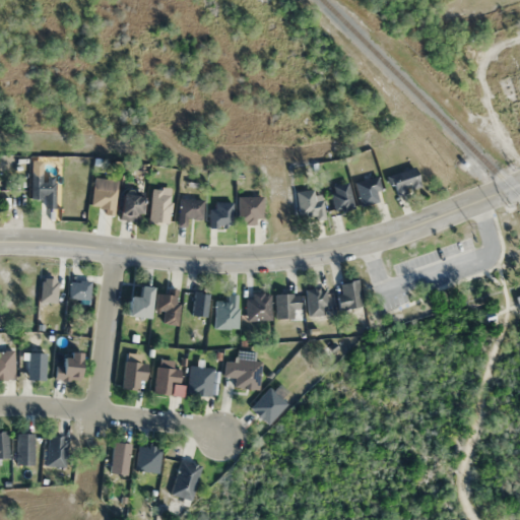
[(519,69),(499,75),(515,128),(519,126),(519,69)]
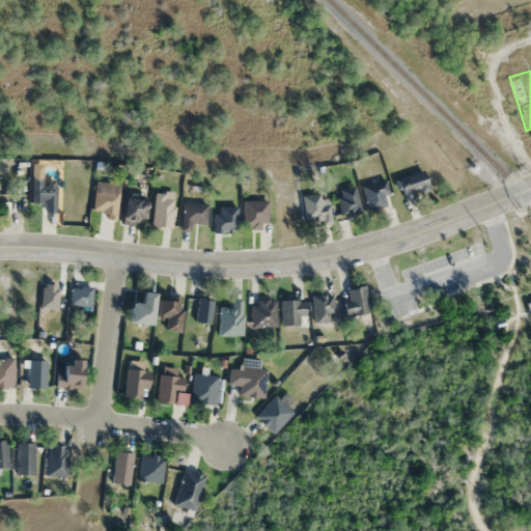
[(403,198),(428,192),(423,170),(397,177),(403,198)]
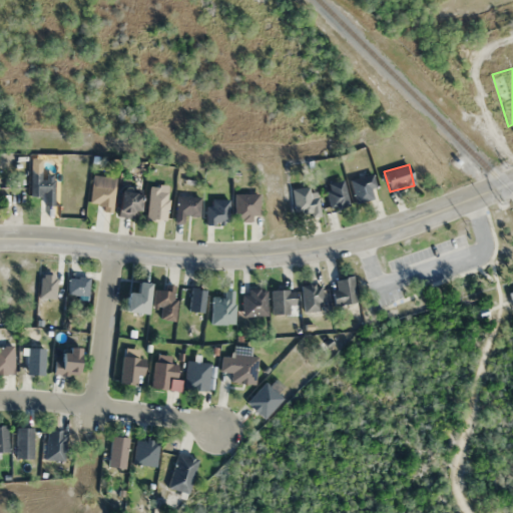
[(30,167),(30,195),(43,195),(43,205),(54,205),(54,175),(45,175),(45,167),(30,167)]
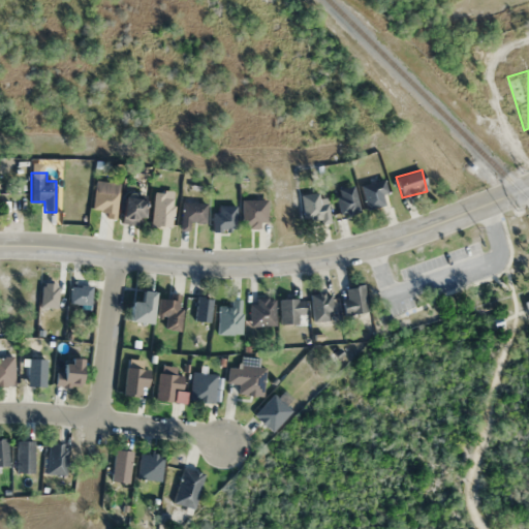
[(387,204),(382,180),(361,185),(366,209),(387,204)]
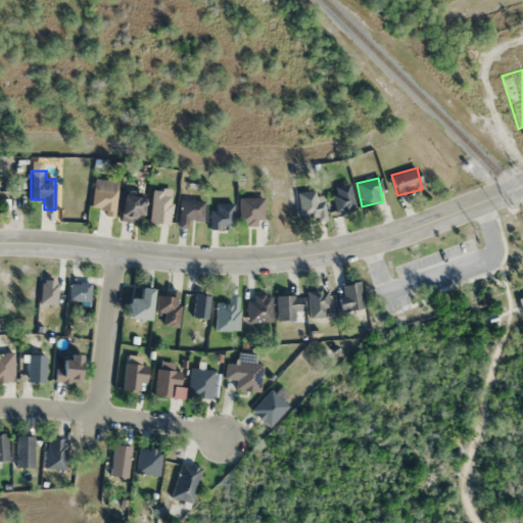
[(331,187),(337,212),(355,208),(349,183),(331,187)]
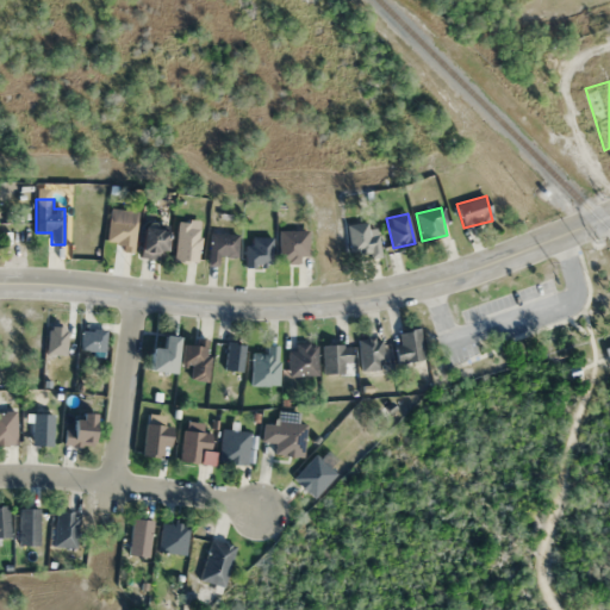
[(131,254),(137,224),(110,218),(105,240),(120,242),(119,251),(131,254)]
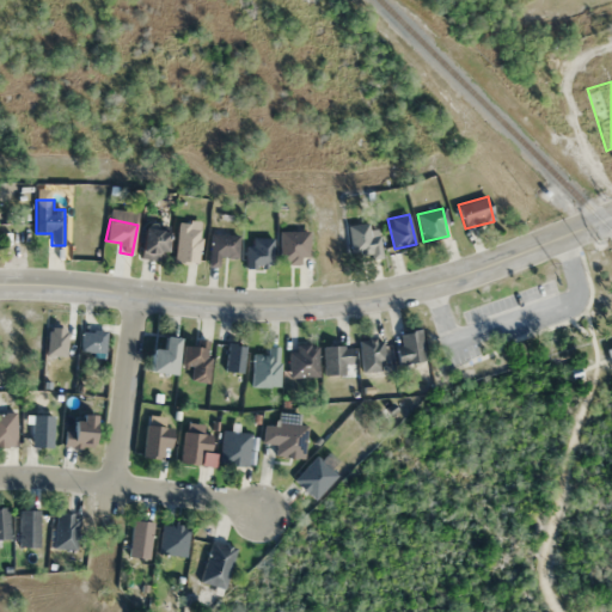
[(175,261),(199,263),(202,225),(179,221),(175,261)]
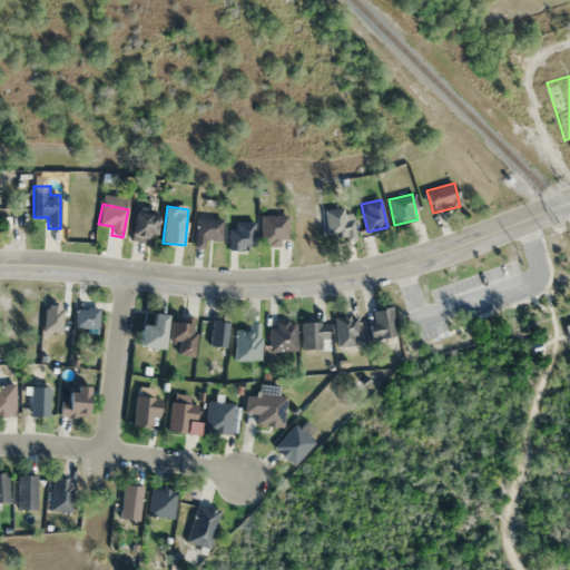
[(338,242),(353,241),(349,206),(323,209),(326,236),(337,235),(338,242)]
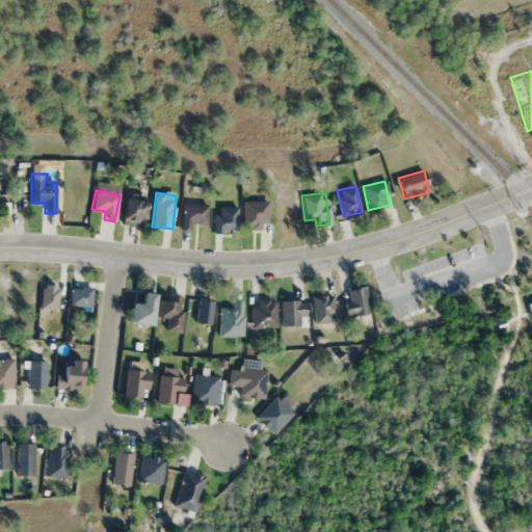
[(143,200),(123,198),(123,224),(143,225),(143,200)]
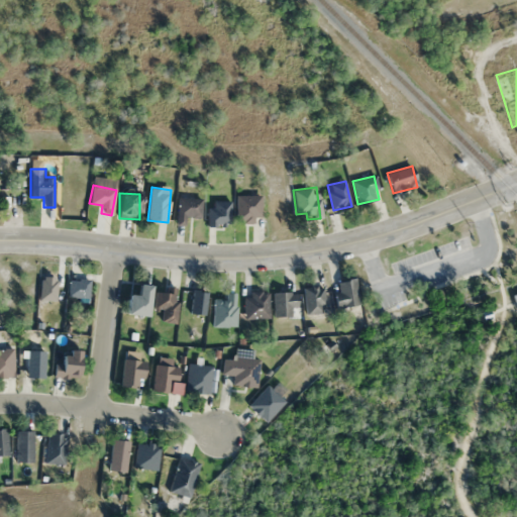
[(235,223),(260,223),(260,195),(235,195),(235,223)]
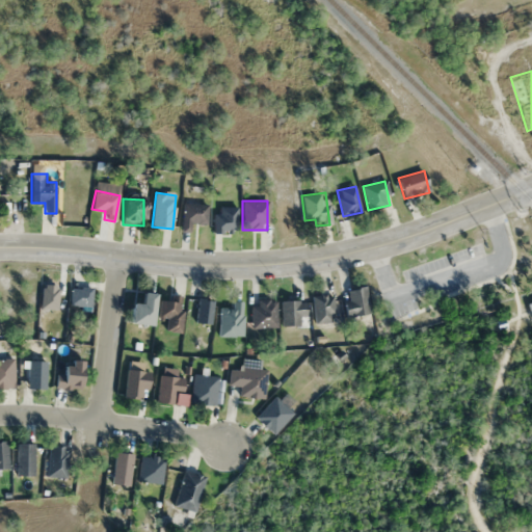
[(190,231),(190,223),(207,223),(207,203),(182,203),(182,231),(190,231)]
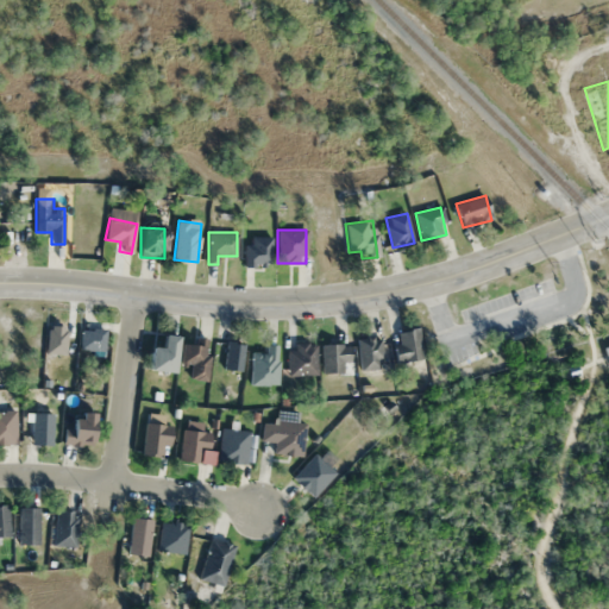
[(272,237),(246,237),(246,264),(272,264),(272,237)]
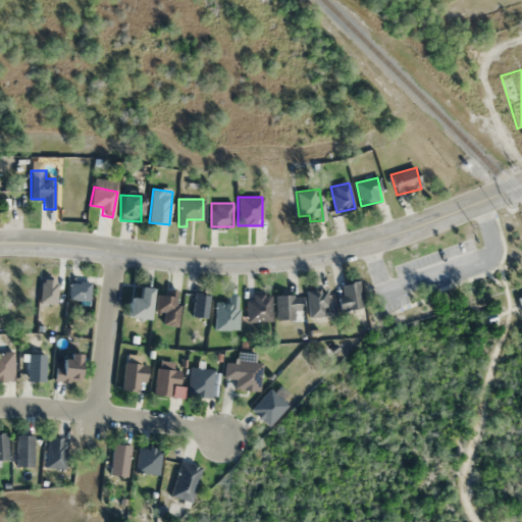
[(90,281),(68,281),(68,301),(90,300),(90,281)]
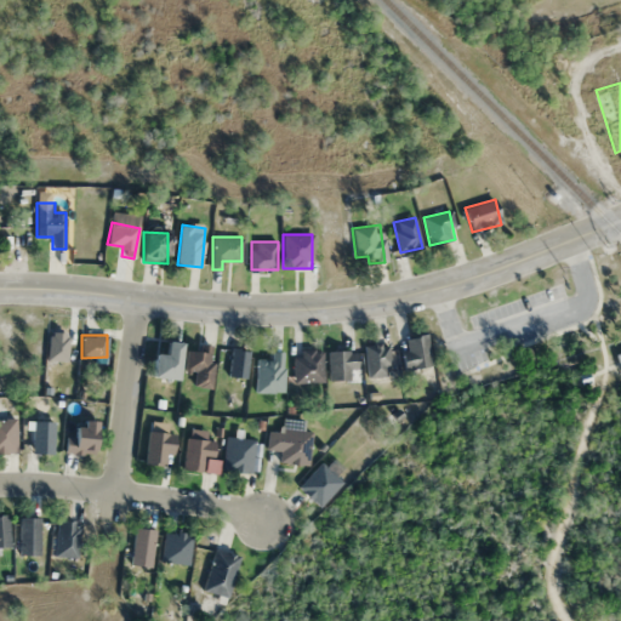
[(405,369),(432,366),(428,335),(402,337),(405,369)]
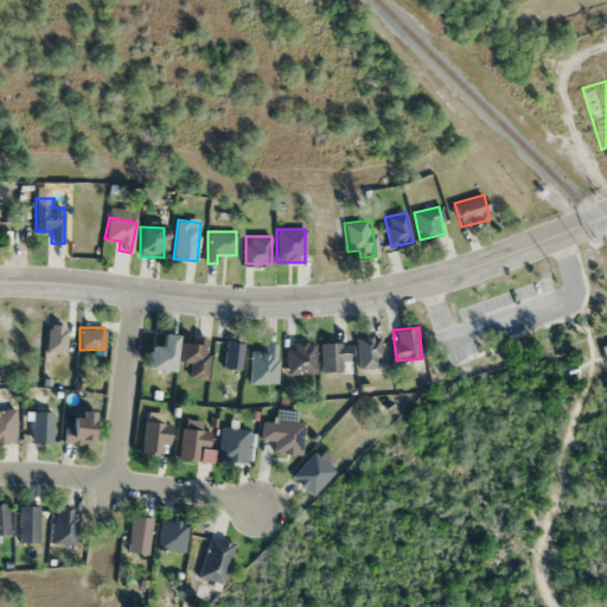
[(148,346),(148,370),(174,370),(174,333),(161,333),(163,346),(148,346)]
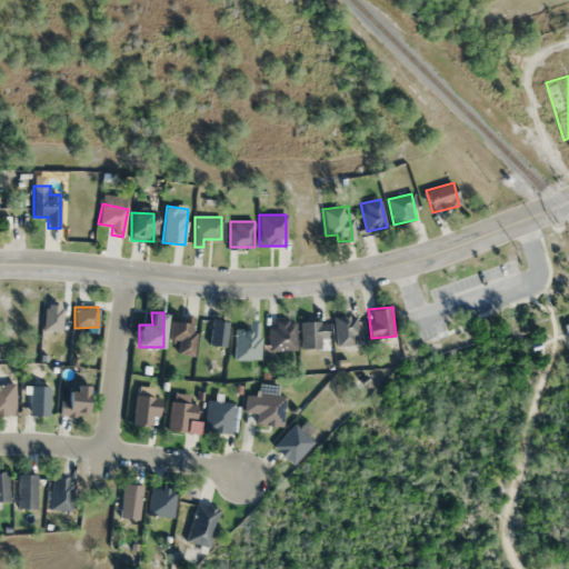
[(177,352),(190,356),(198,318),(183,315),(182,322),(172,320),(169,339),(179,341),(177,352)]
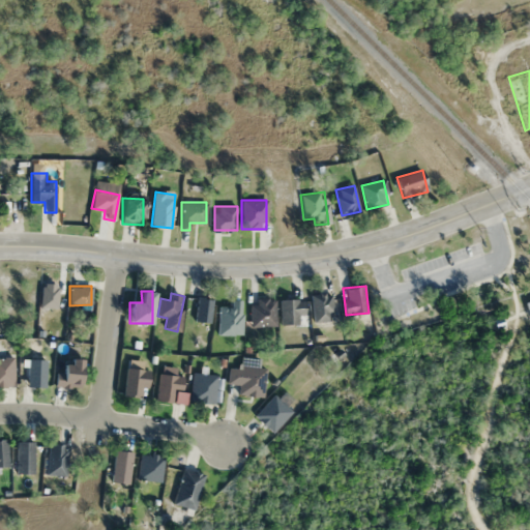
[(312,294),(313,321),(332,321),(332,294),(312,294)]
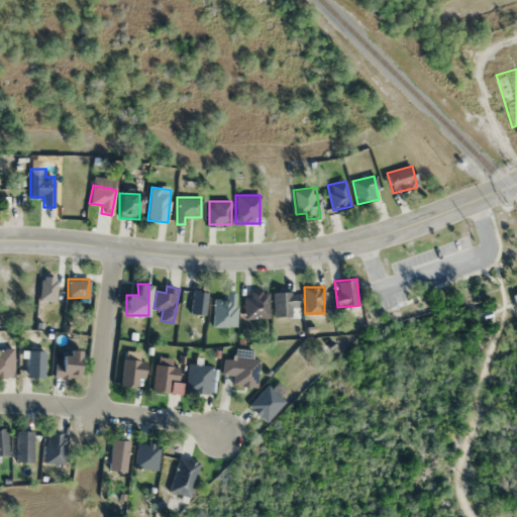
[(190,313),(206,315),(208,291),(193,289),(190,313)]
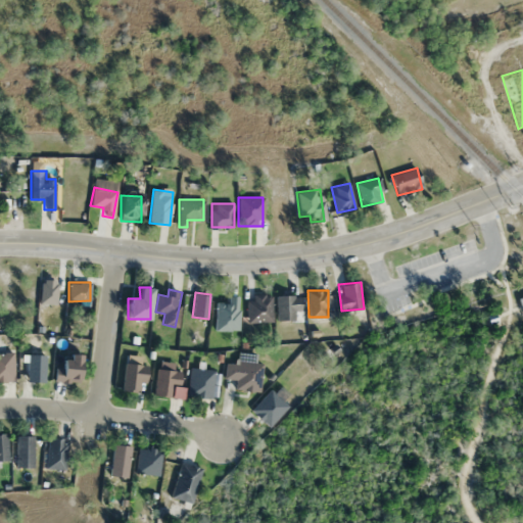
[(272,294),(248,294),(248,322),(272,322),(272,294)]
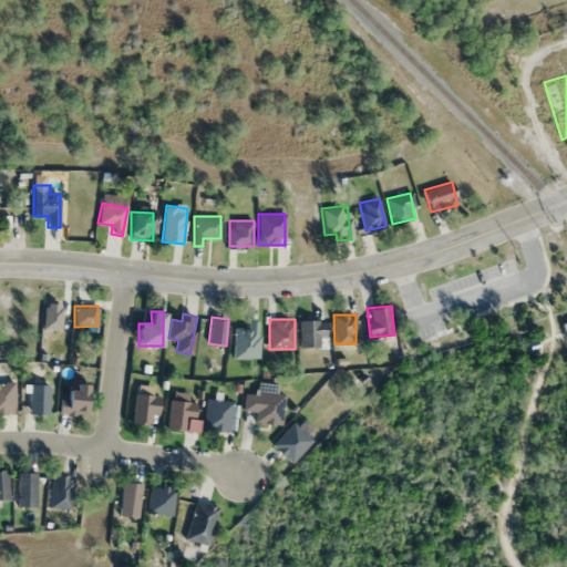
[(300,320),(300,347),(320,347),(320,338),(326,338),(326,320),(300,320)]
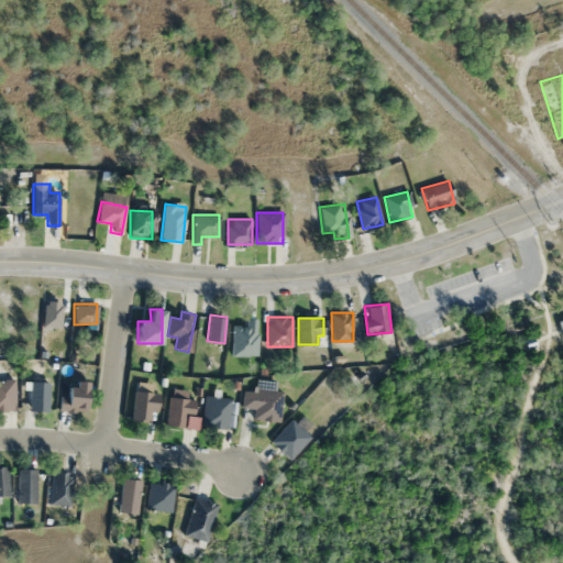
[(258,320),(232,320),(232,356),(258,356),(258,320)]
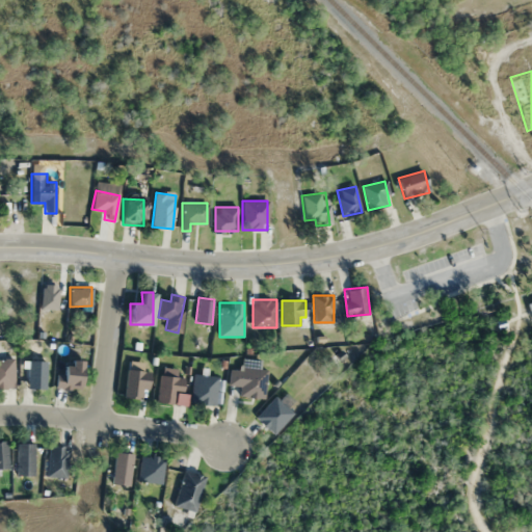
[(495,320),(504,317),(507,326),(498,329),(495,320)]
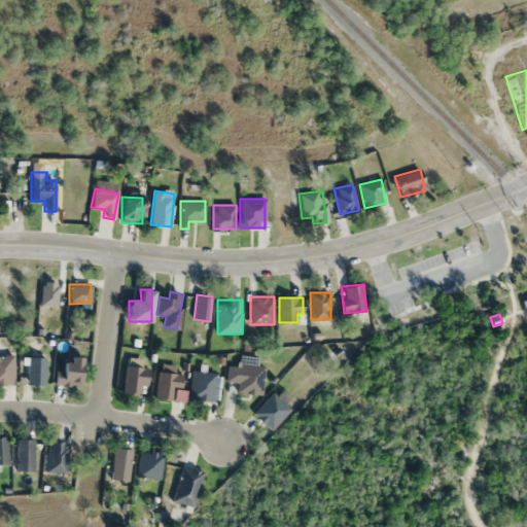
[(0,354),(0,384),(15,384),(15,355),(0,354)]
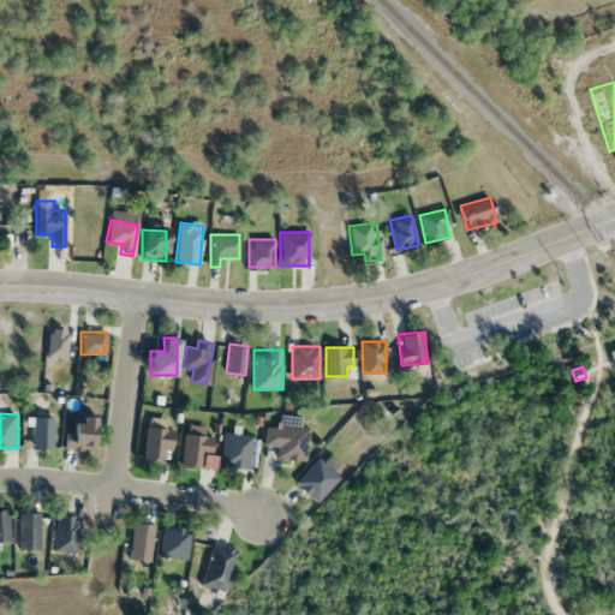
[(52,417),(31,417),(31,448),(52,448),(52,417)]
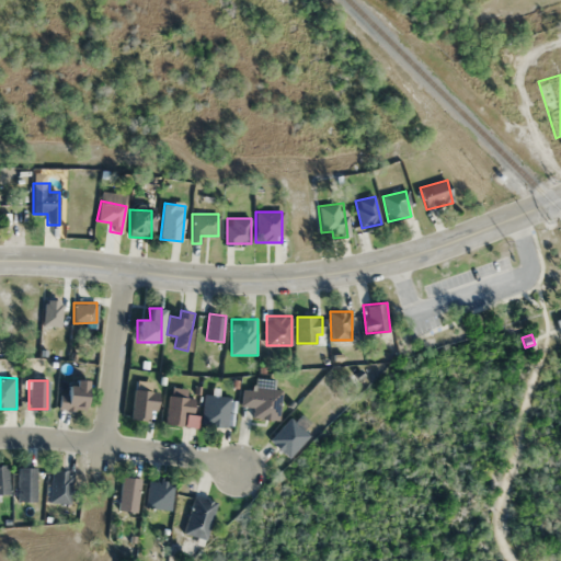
[(86,380),(75,380),(73,387),(63,387),(61,409),(86,410),(86,380)]
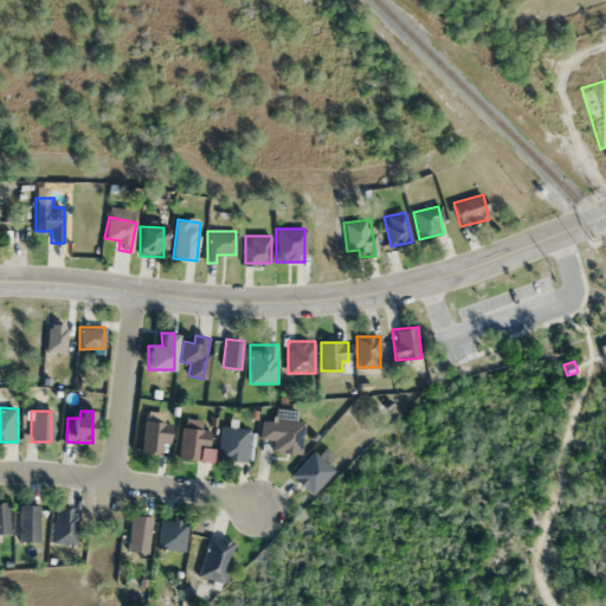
[(301,453),(304,421),(262,418),(260,438),(274,439),(272,451),(301,453)]
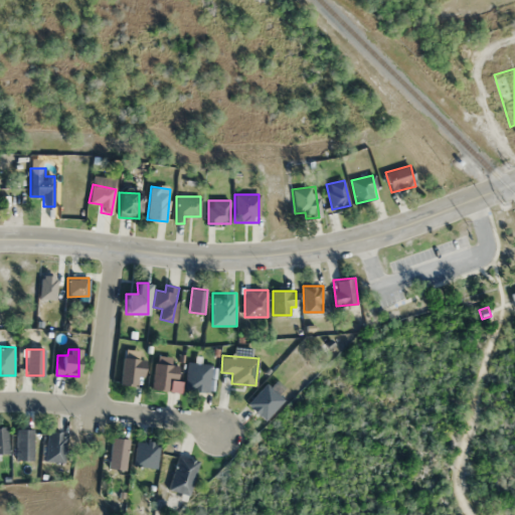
[(144,359),(123,358),(121,384),(141,386),(144,359)]
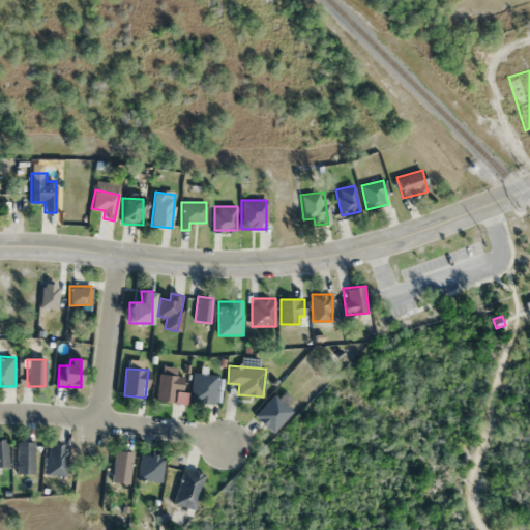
[(217,375),(193,373),(190,401),(214,404),(217,375)]
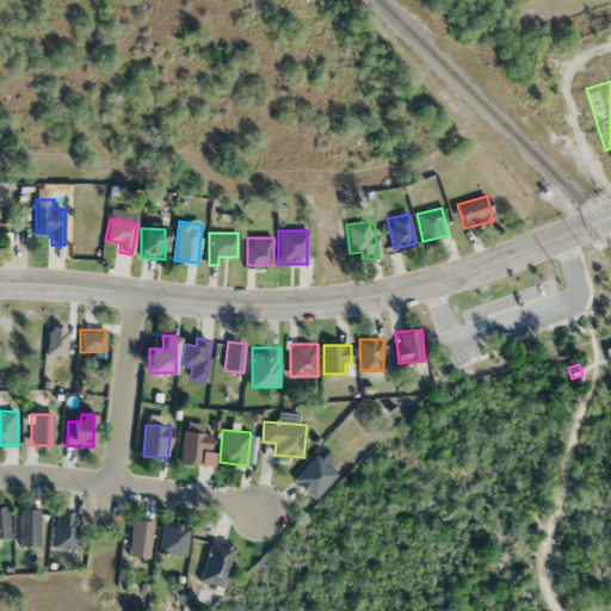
[(211,433),(183,431),(180,463),(202,464),(203,452),(210,452),(211,433)]
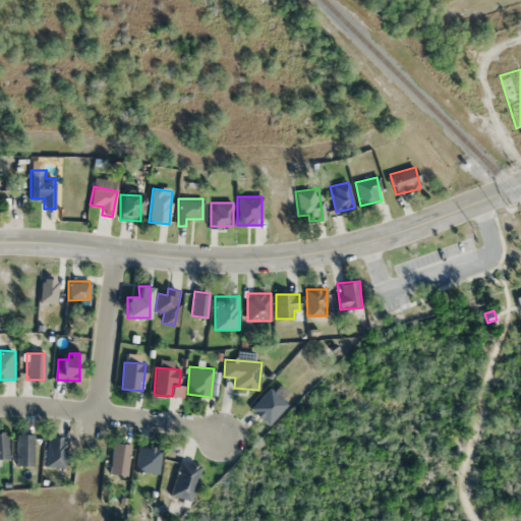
[(249,409),(269,426),(288,405),(269,388),(249,409)]
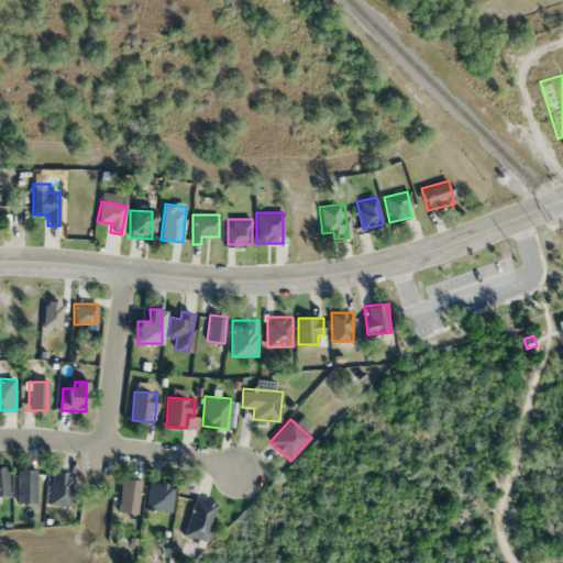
[(0,496),(9,497),(8,467),(0,466),(0,496)]
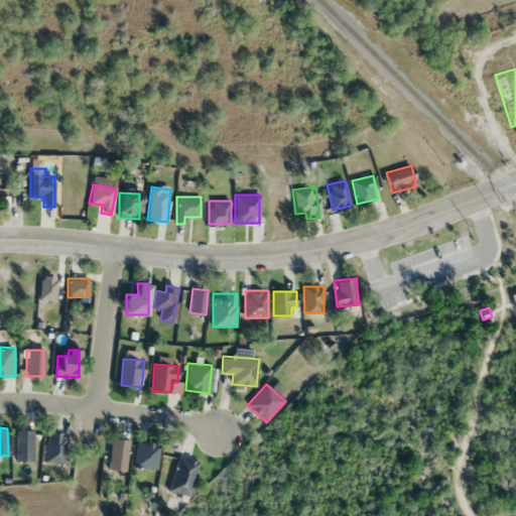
[(32,430),(15,430),(15,462),(32,462),(32,430)]
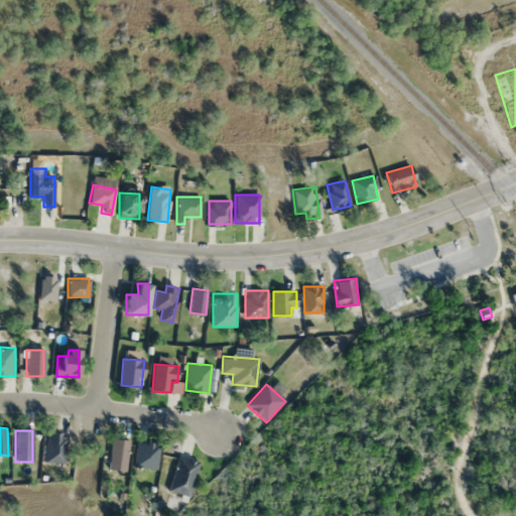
[(66,433),(45,433),(45,463),(66,463),(66,433)]
